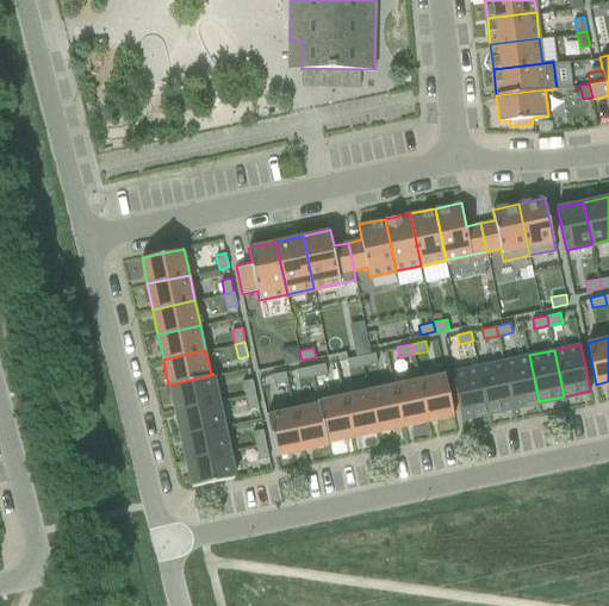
[(378,362),(376,351),(361,355),(364,364),(378,362)]
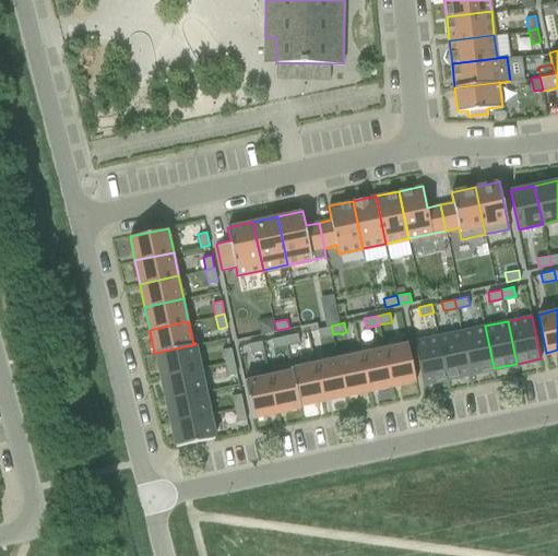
[(333,334),(331,326),(318,328),(320,338),(333,334)]
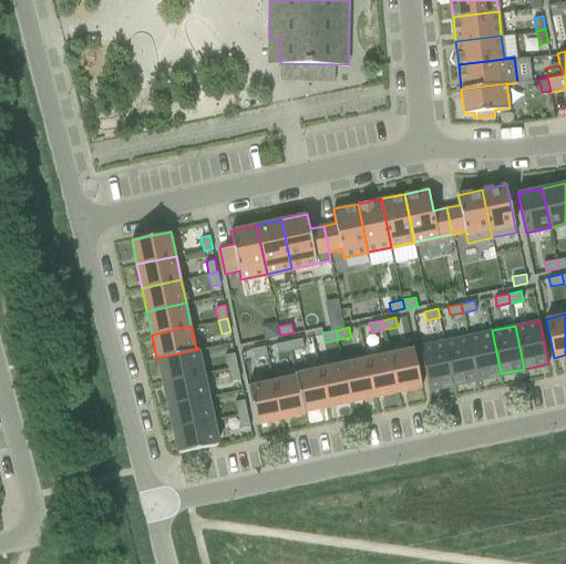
[(477,379),(501,373),(492,330),(469,336),(477,379)]
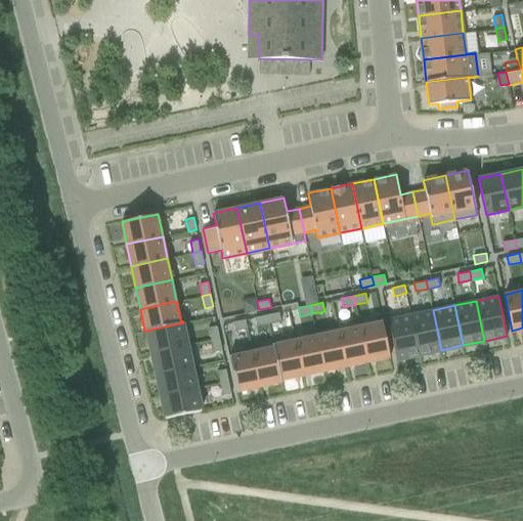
[(420,354),(441,350),(433,310),(410,314),(420,354)]
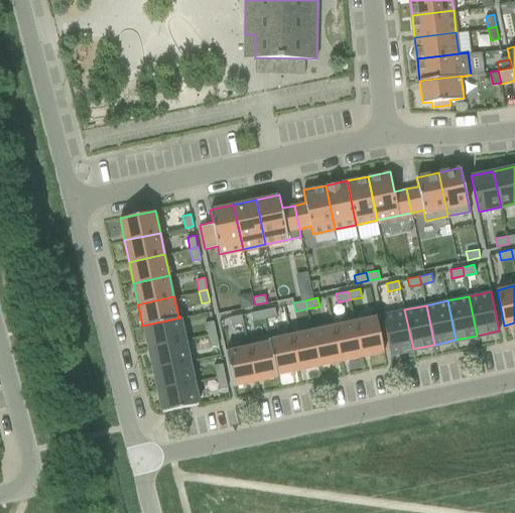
[(276,315),(275,306),(263,309),(265,317),(276,315)]
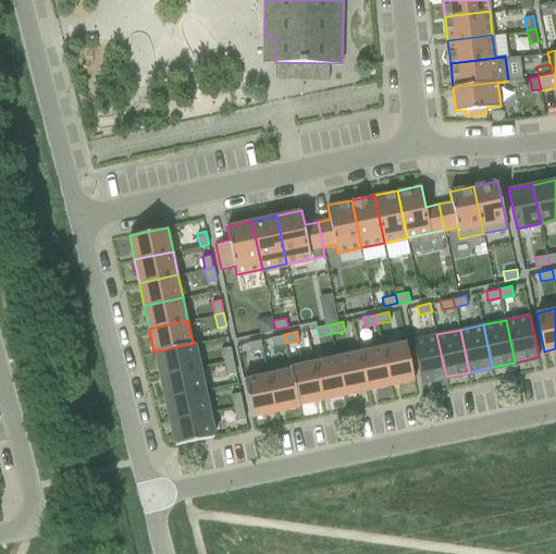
[(286,343),(284,334),(271,336),(273,346),(286,343)]
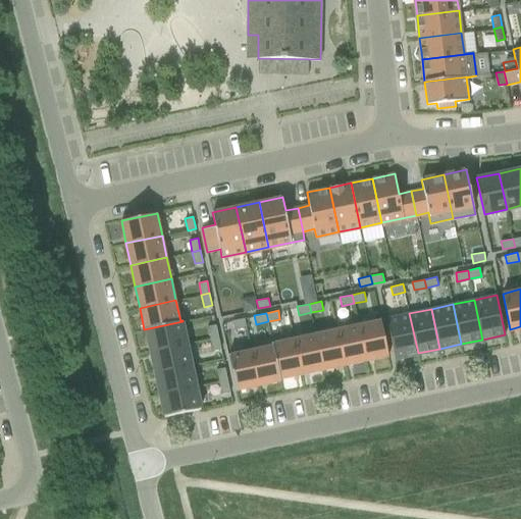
[(418,353),(409,313),(386,318),(396,358),(418,353)]
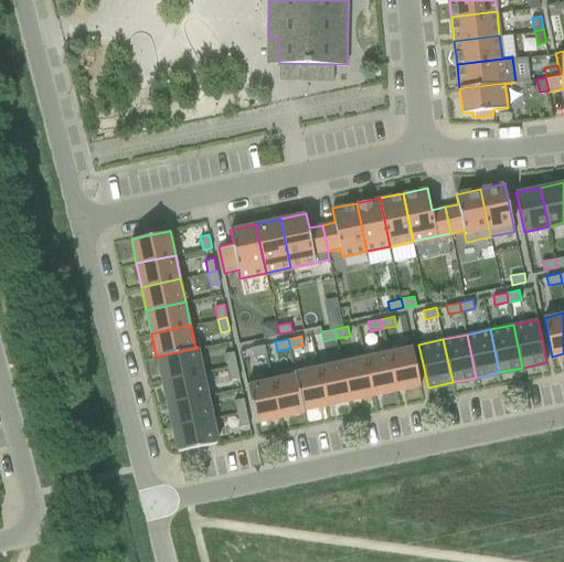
[(266,353),(265,343),(252,347),(253,356),(266,353)]
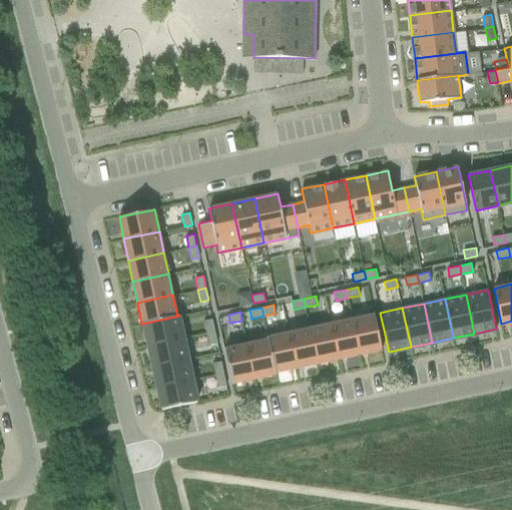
[(382,350),(375,314),(353,319),(360,354),(382,350)]
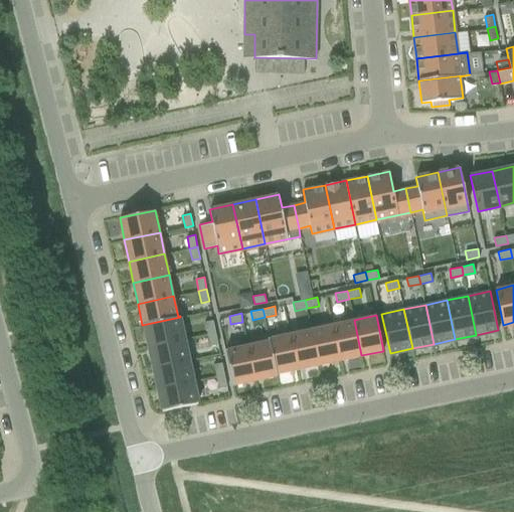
[(149,346),(184,338),(180,317),(142,325),(143,326),(145,325),(149,346)]
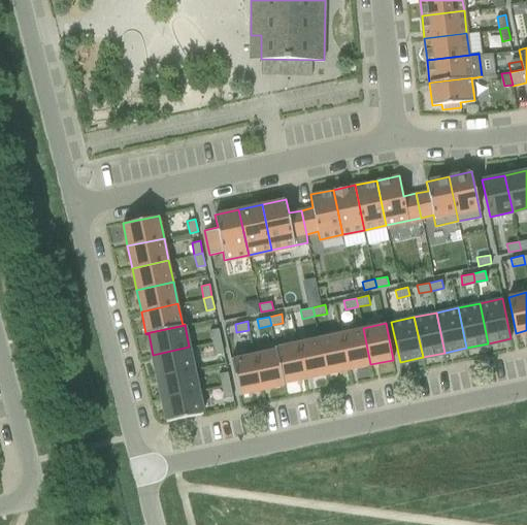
[(221,339),(219,327),(210,329),(212,341),(221,339)]
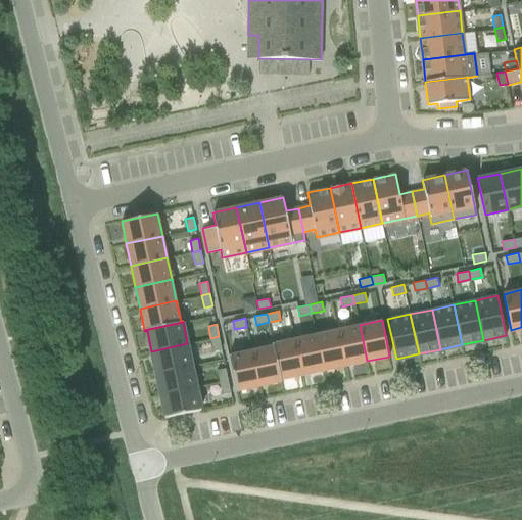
[(367,361),(360,325),(337,330),(345,366),(367,361)]
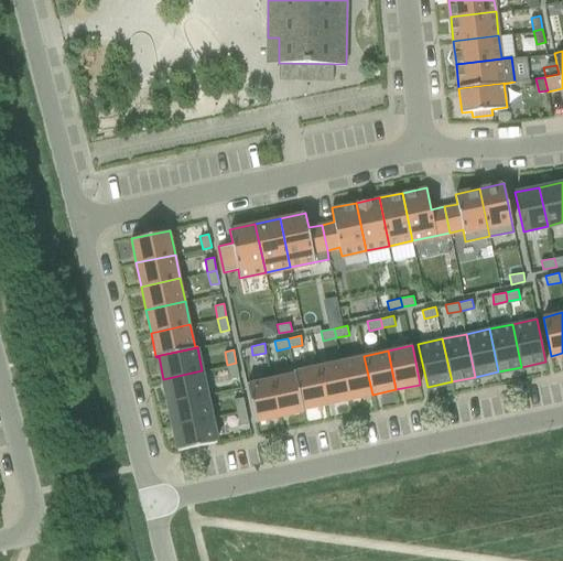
[(372,395),(364,356),(340,360),(349,399),(372,395)]
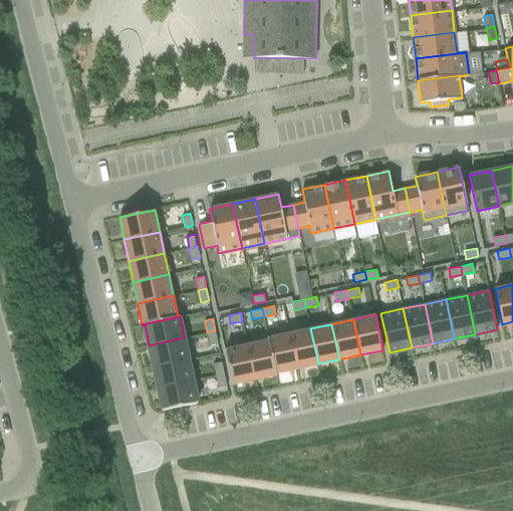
[(318,363),(310,328),(289,332),(297,368),(318,363)]
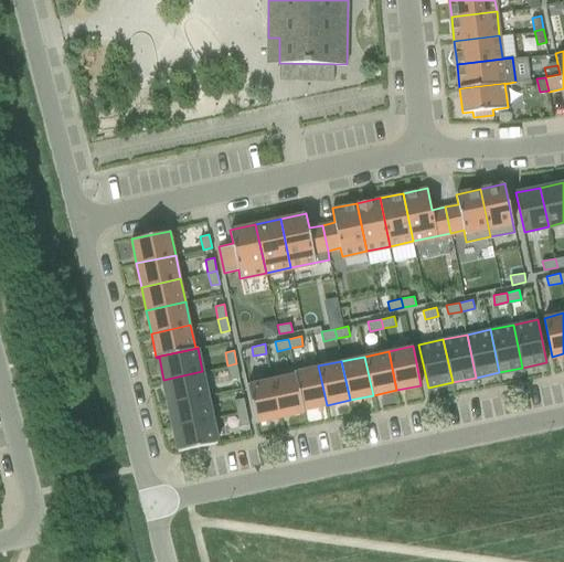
[(240,377),(236,363),(227,366),(231,379),(240,377)]
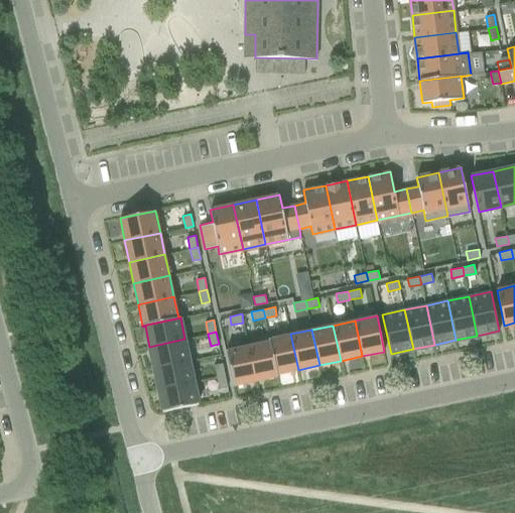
[(298,370),(290,334),(269,339),(277,376),(278,376),(277,374),(298,370)]
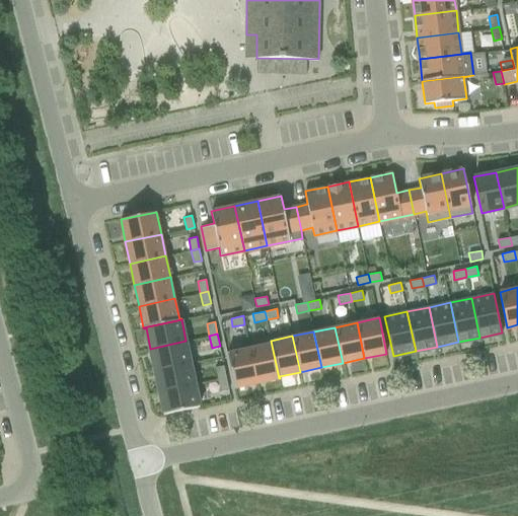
[(155,370),(191,362),(186,341),(150,349),(155,370)]
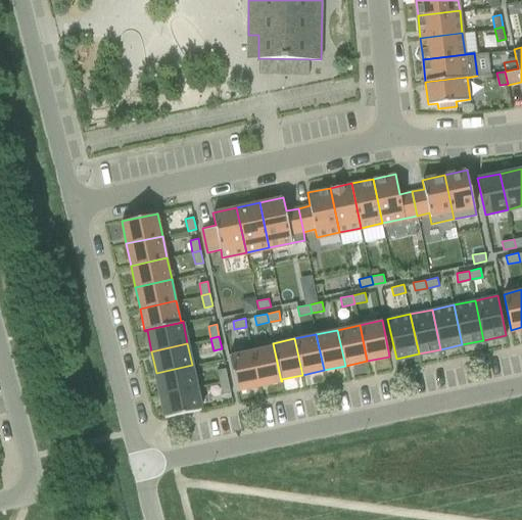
[(281,381),(273,343),(272,343),(273,345),(251,350),(259,386),(281,381)]
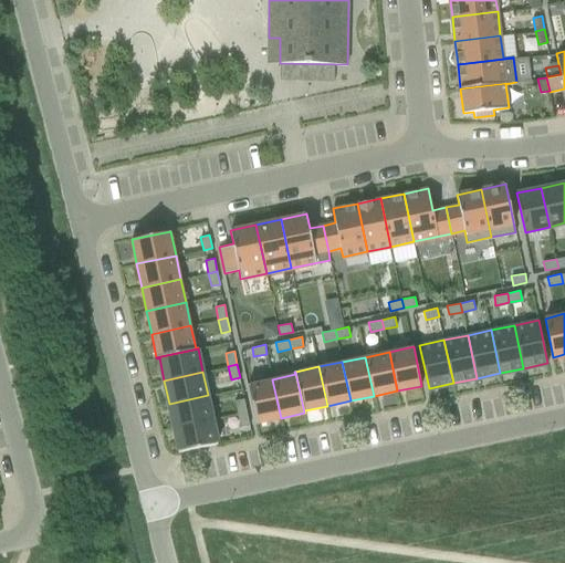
[(281,418),(272,379),(248,384),(257,424),(281,418)]
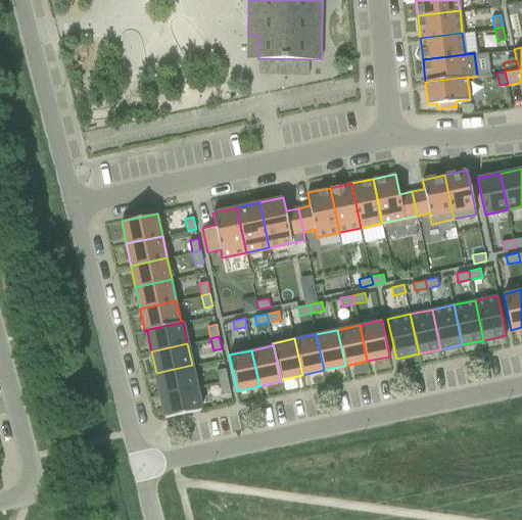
[(160,394),(196,386),(192,365),(156,373),(160,394)]
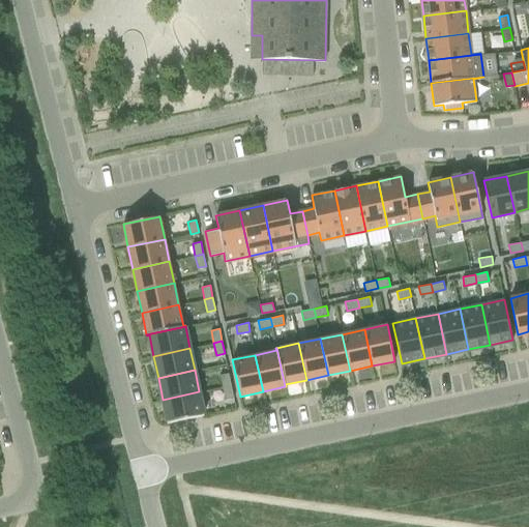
[(231,385),(229,373),(221,375),(223,387),(231,385)]
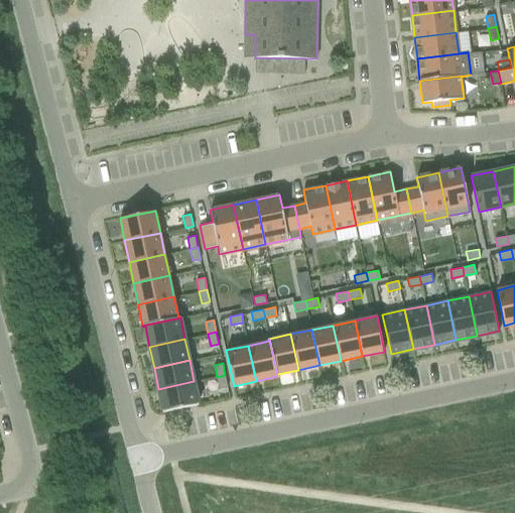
[(228,387),(225,375),(217,377),(220,388),(228,387)]
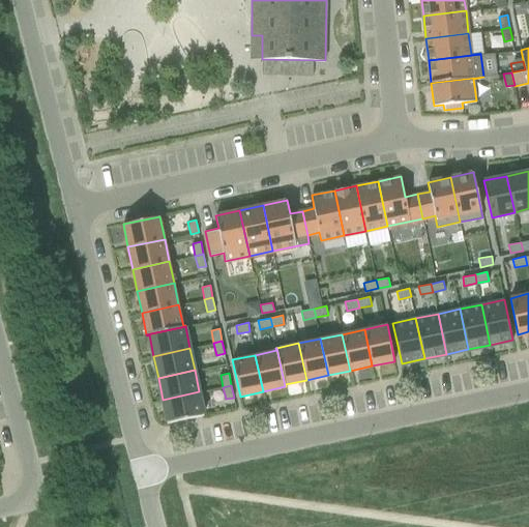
[(168,422),(204,414),(199,391),(163,400),(168,422)]
